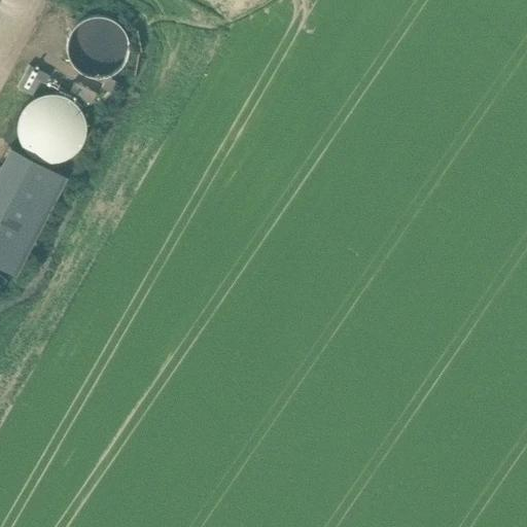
[(68,40),(67,45),(67,50),(68,56),(70,61),(73,65),(77,69),(81,73),(88,75),(95,77),(103,77),(110,74),(116,71),(121,66),(126,61),(128,54),(129,47),(128,41),(127,35),(124,29),(118,24),(112,20),(104,16),(97,15),(92,15),(85,18),(80,21),(75,26),(71,30),(69,35),(68,40)]
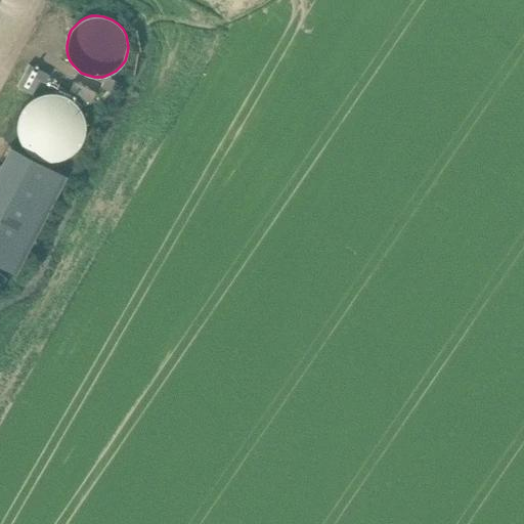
[(29,64),(17,86),(32,93),(39,80),(45,82),(49,75),(29,64)]
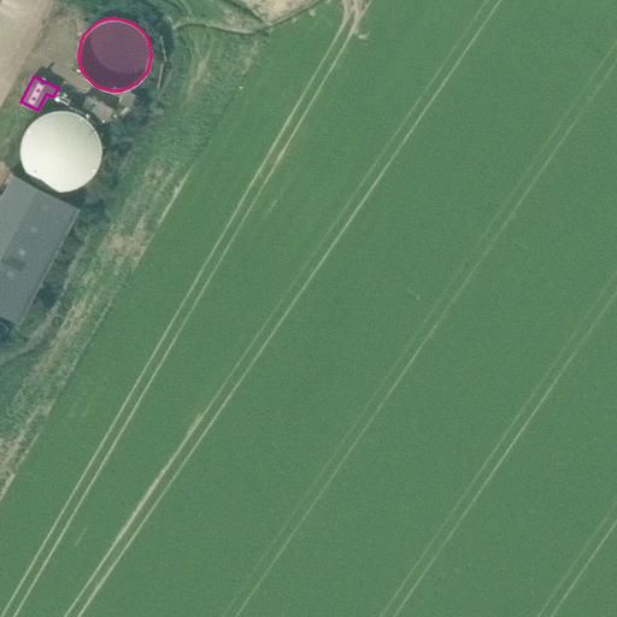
[(125,89),(119,101),(130,106),(136,94),(125,89)]
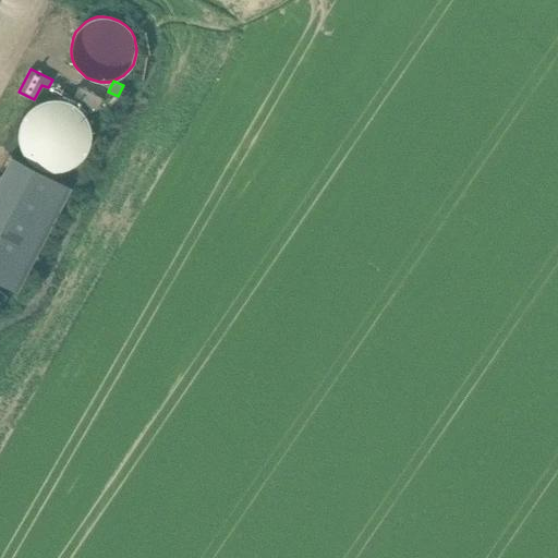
[(79,85),(73,97),(96,109),(102,97),(79,85)]
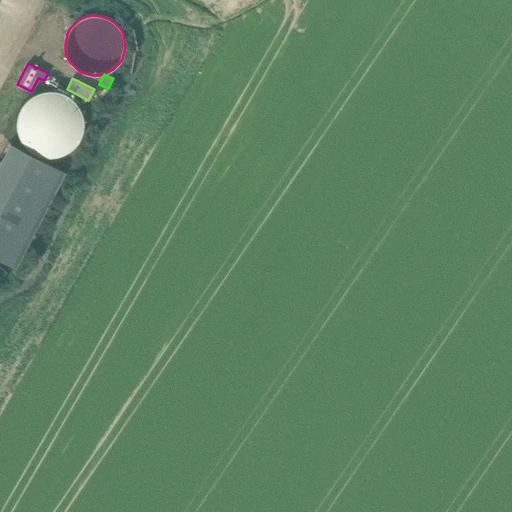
[(17,117),(16,124),(18,132),(21,140),(25,146),(31,150),(38,153),(45,155),(55,155),(65,152),(73,146),(80,137),(82,129),(83,119),(80,109),(75,101),(68,95),(57,90),(47,90),(37,92),(31,95),(24,101),(19,109),(17,117)]
